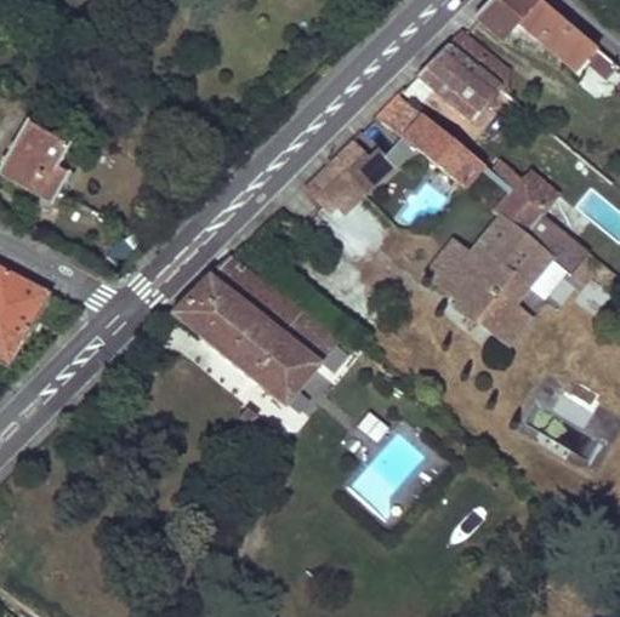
[(22,0),(16,7),(32,21),(41,9),(34,3),(30,0),(22,0)]
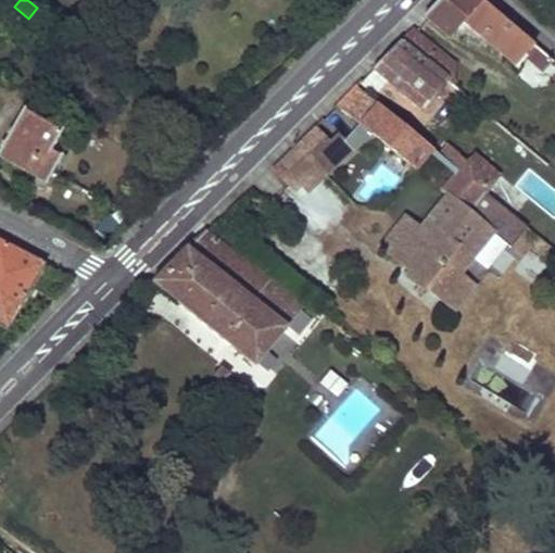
[(436,0),(425,12),(451,34),(455,28),(480,0),(436,0)]
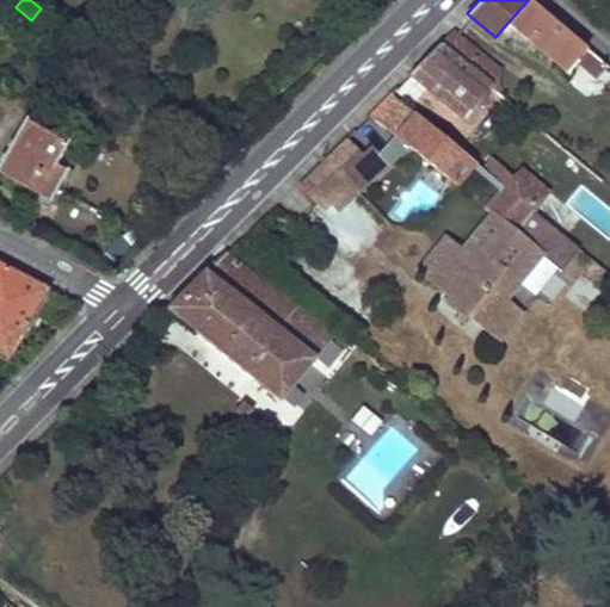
[(592,69),(602,59),(587,45),(535,0),(528,0),(500,31),(524,43),(531,36),(556,57),(554,61),(568,76),(581,61),(592,69)]
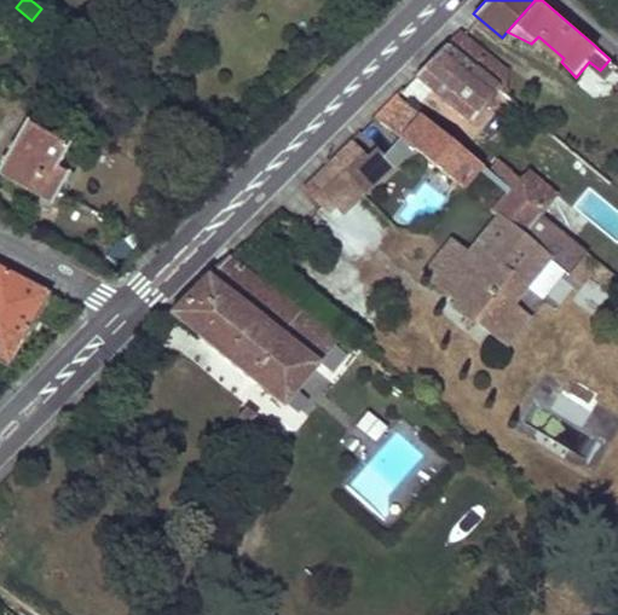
[(446,42),(417,73),(472,117),(500,83),(506,88),(507,67),(490,52),(460,29),(446,42)]
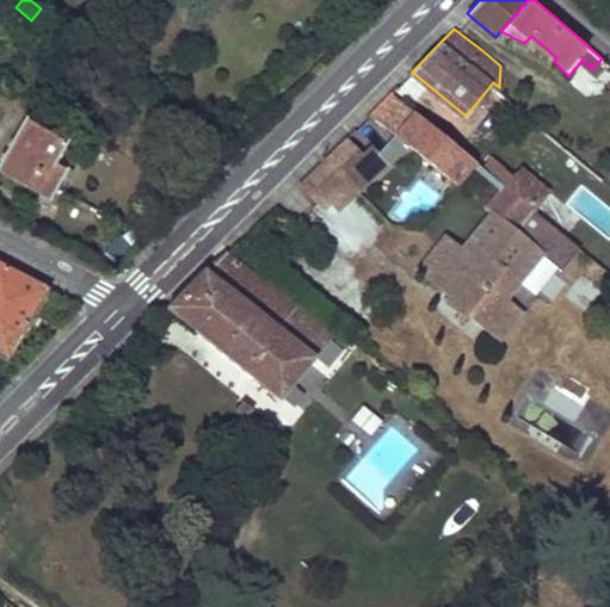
[(602,59),(592,69),(599,75),(609,63),(602,59)]
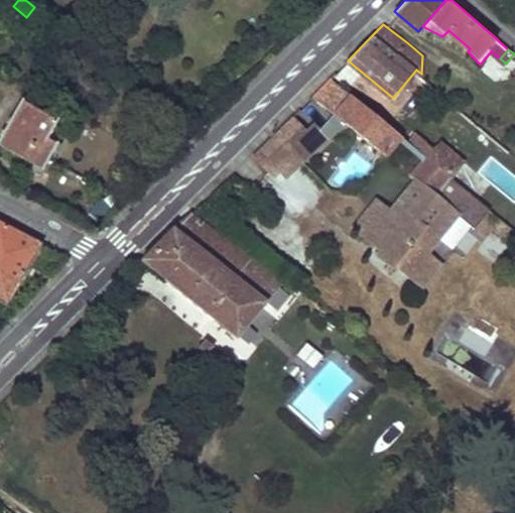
[(312,95),(328,107),(328,101),(343,86),(332,77),(312,95)]
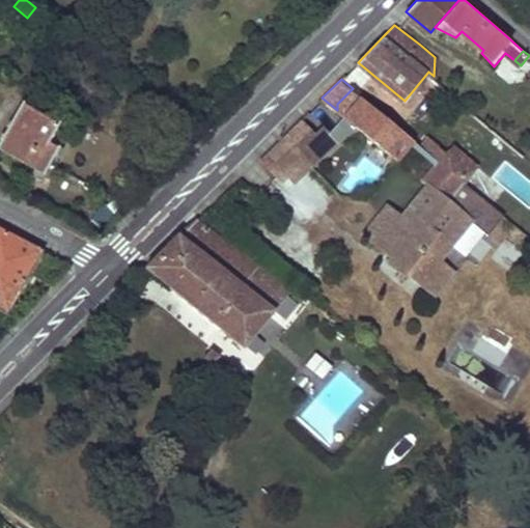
[(353,88),(337,104),(337,110),(345,117),(357,127),(397,159),(413,139),(353,88)]
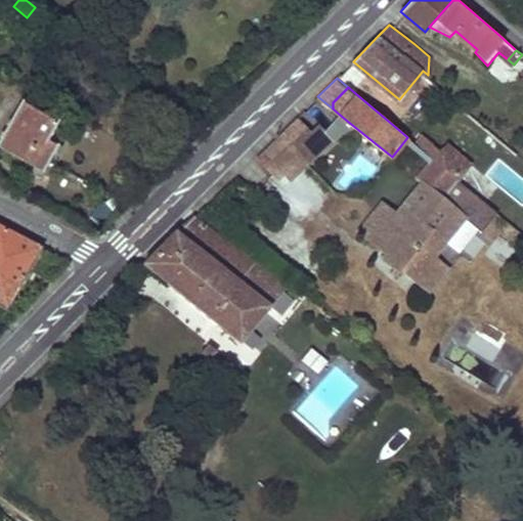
[(57,123),(20,102),(0,138),(0,143),(38,165),(44,169),(56,146),(46,141),(57,123)]
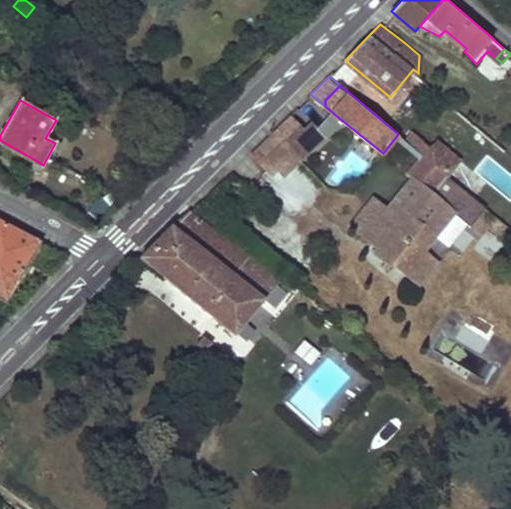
[(333,113),(319,126),(327,133),(344,122),(333,113)]
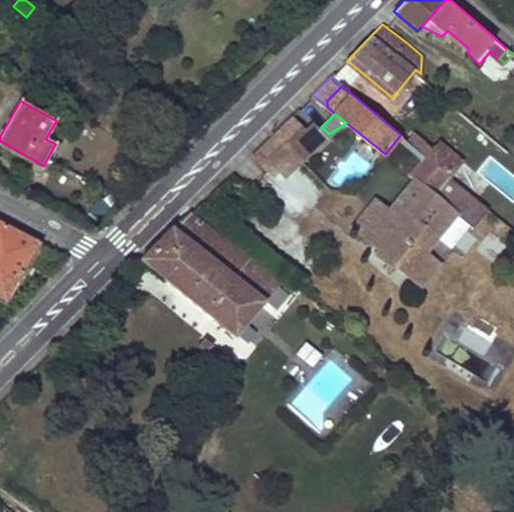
[(291,116),(275,131),(289,145),(305,130),(291,116)]
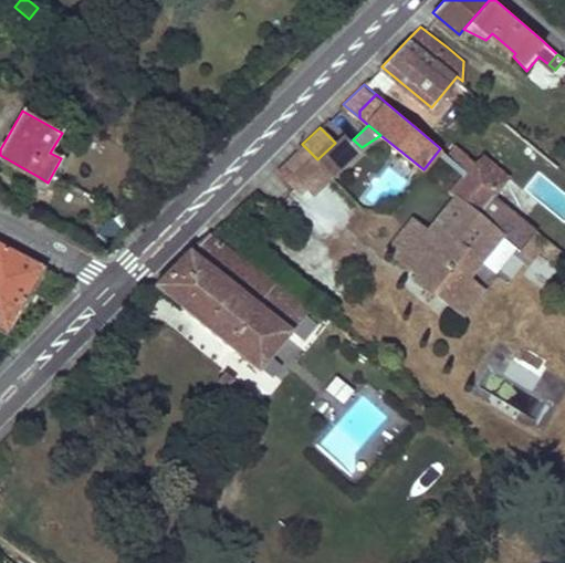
[(335,143),(317,159),(326,168),(333,176),(363,149),(362,147),(353,139),(345,132),(335,143)]
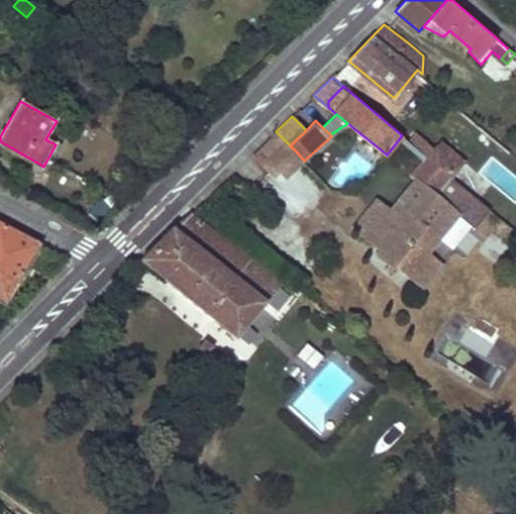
[(277,175),(281,170),(298,153),(290,145),(276,131),(254,153),(275,174),(277,175)]
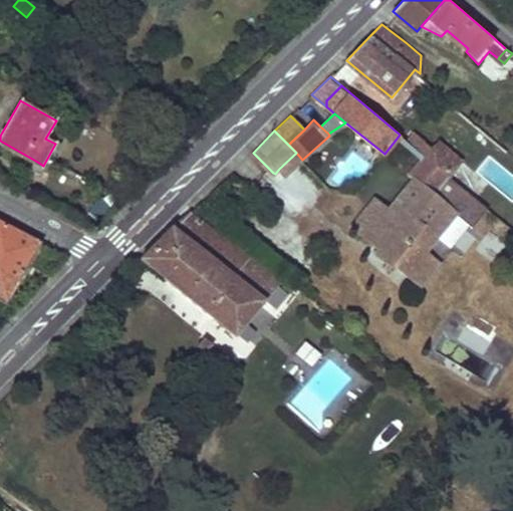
[(296,153),(279,169),(286,176),(302,160),(296,153)]
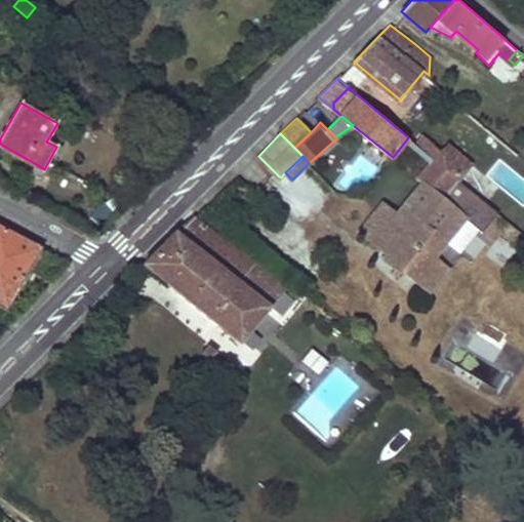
[(458,179),(432,157),(417,174),(425,181),(398,213),(392,221),(377,209),(361,230),(383,247),(389,252),(385,258),(399,270),(401,267),(429,289),(447,268),(433,256),(466,216),(443,198),(458,179)]
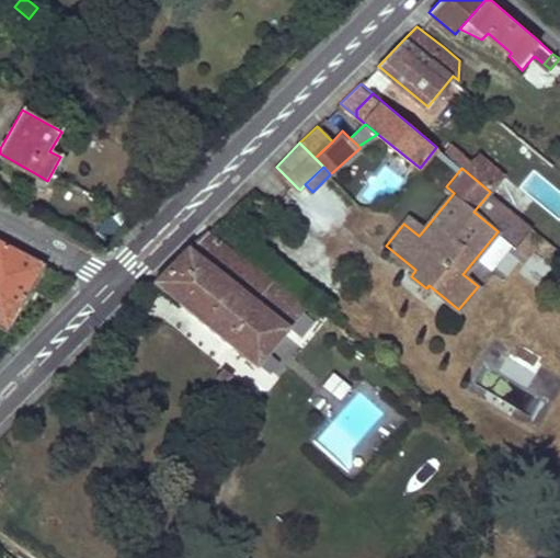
[(44,186),(47,181),(41,177),(36,182),(44,186)]
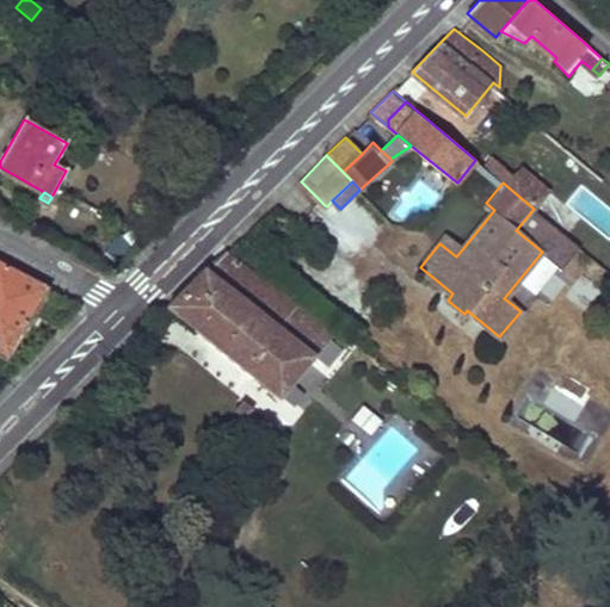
[(537,210),(521,230),(565,266),(581,246),(537,210)]
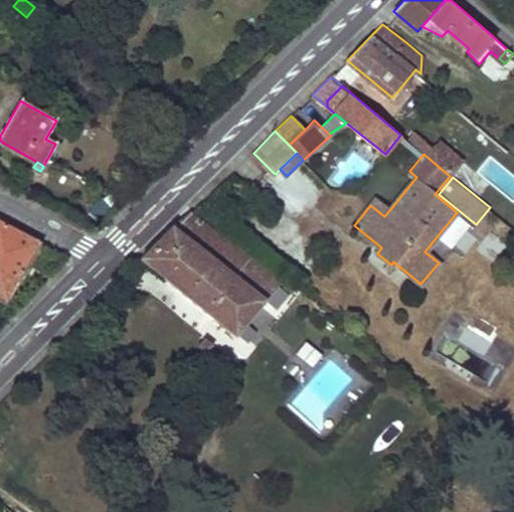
[(229,191),(225,198),(232,203),(237,196),(229,191)]
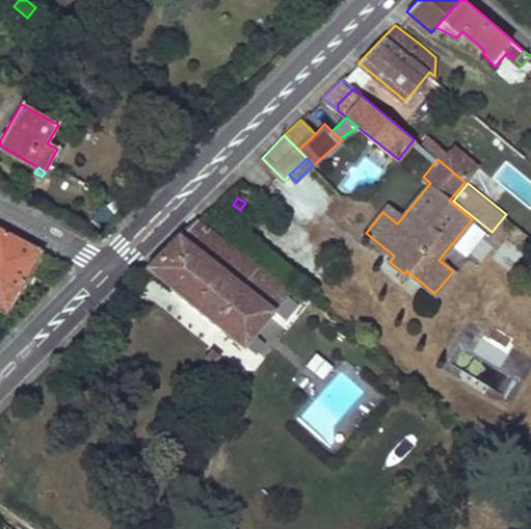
[(217,201),(210,208),(217,214),(223,207),(217,201)]
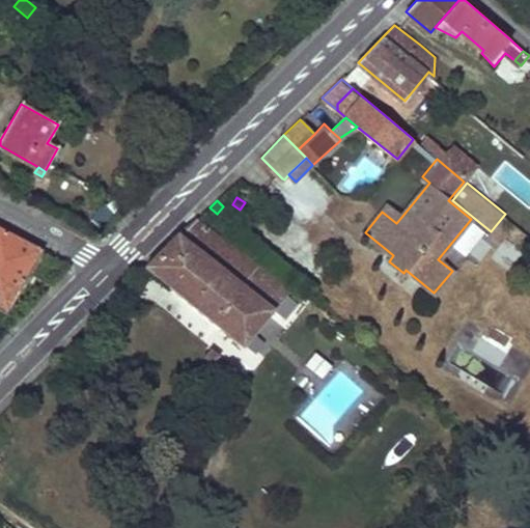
[(388,204),(382,212),(396,223),(402,216),(388,204)]
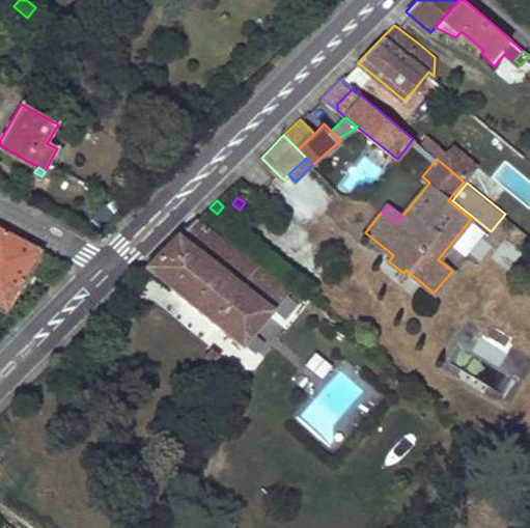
[(210,207),(206,211),(213,218),(217,214),(210,207)]
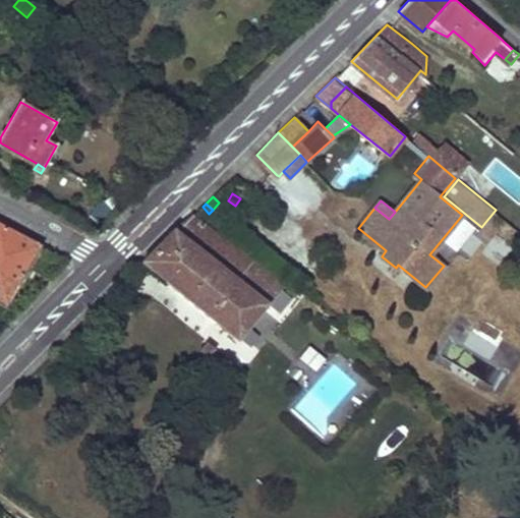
[(192,213),(143,261),(240,340),(284,285),(194,215),(192,213)]
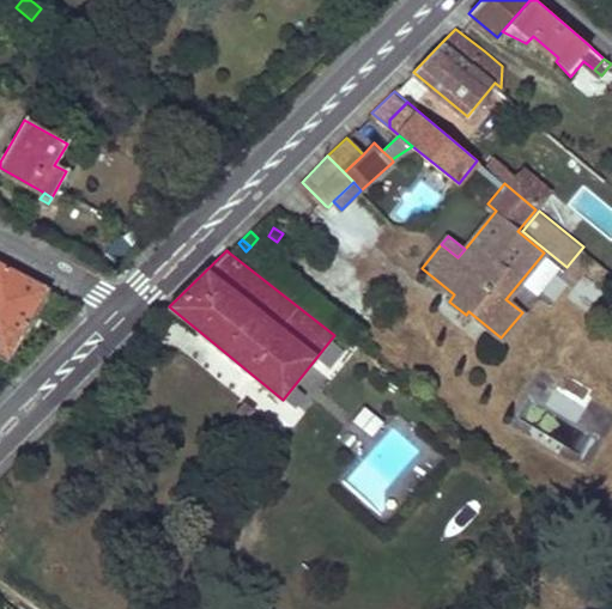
[(260,254),(259,257),(264,262),(267,260),(270,256),(262,251),(260,254)]
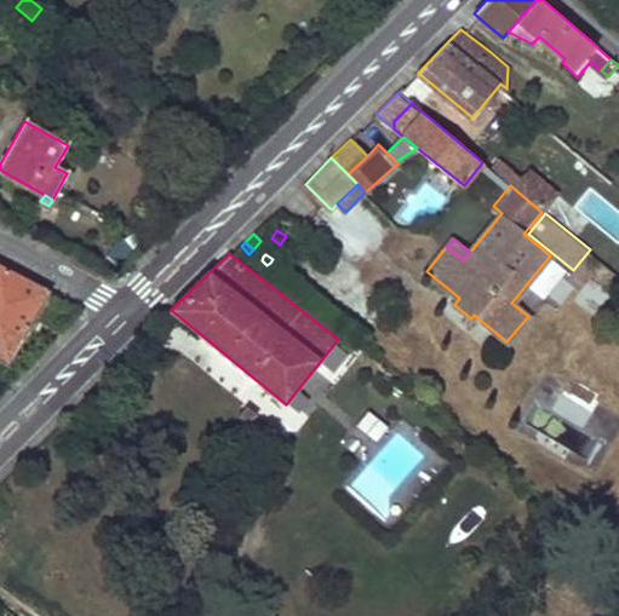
[(51,291),(0,264),(0,358),(10,363),(51,291)]
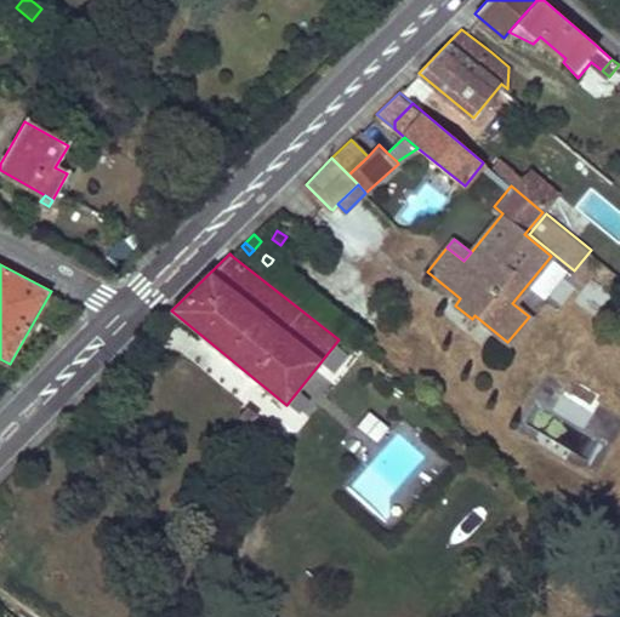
[(460,298),(453,292),(443,304),(450,310),(455,306),(460,298)]
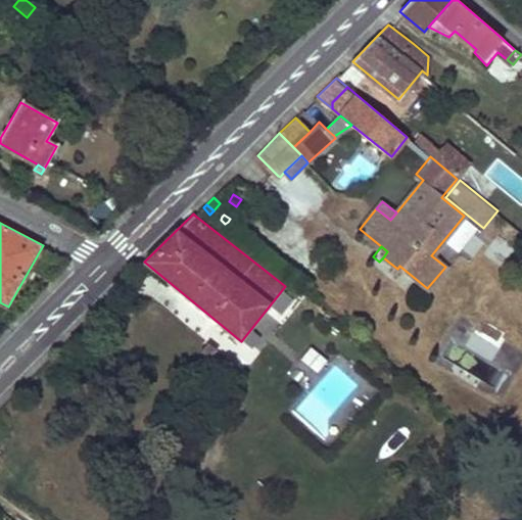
[(201,349),(210,357),(218,347),(208,341),(201,349)]
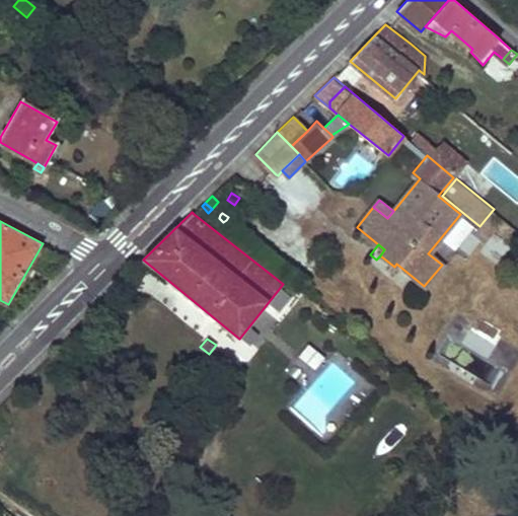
[(298,357),(316,371),(326,357),(308,344),(298,357)]
